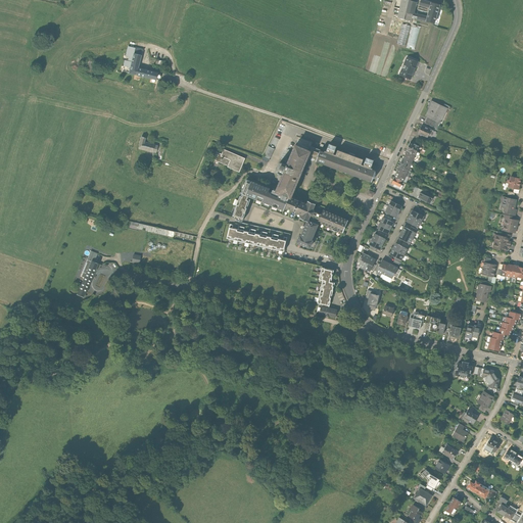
[(401,0),(397,17),(405,19),(412,21),(413,17),(414,13),(416,0),(401,0)]
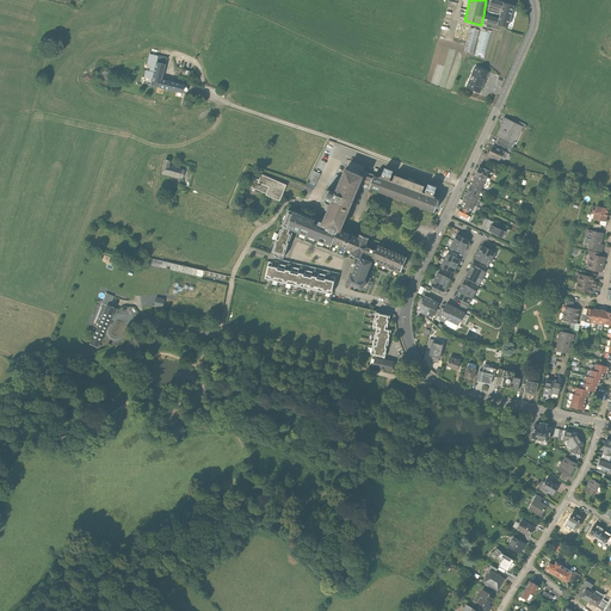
[(513,5),(493,0),(492,0),(491,6),(501,10),(499,19),(483,16),(482,20),(508,28),(513,5)]
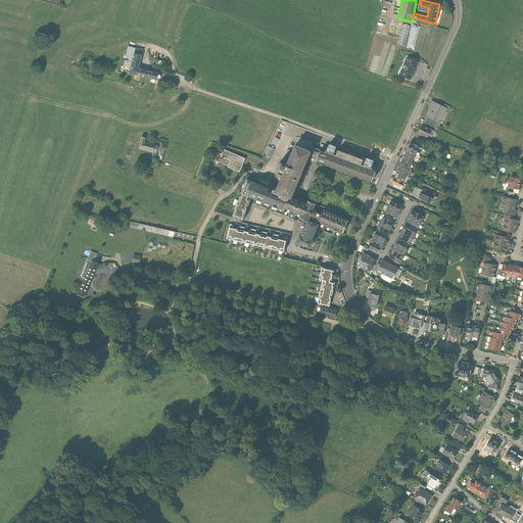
[(397,44),(405,46),(410,27),(402,25),(397,44)]
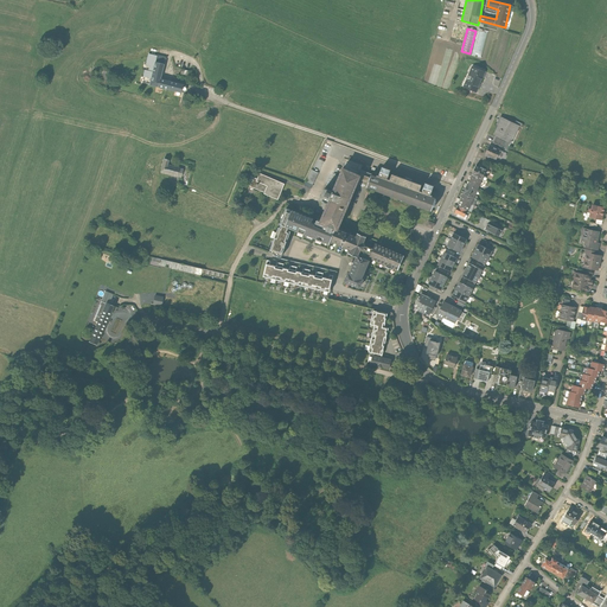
[(479,31),(473,53),(481,57),(487,33),(479,31)]
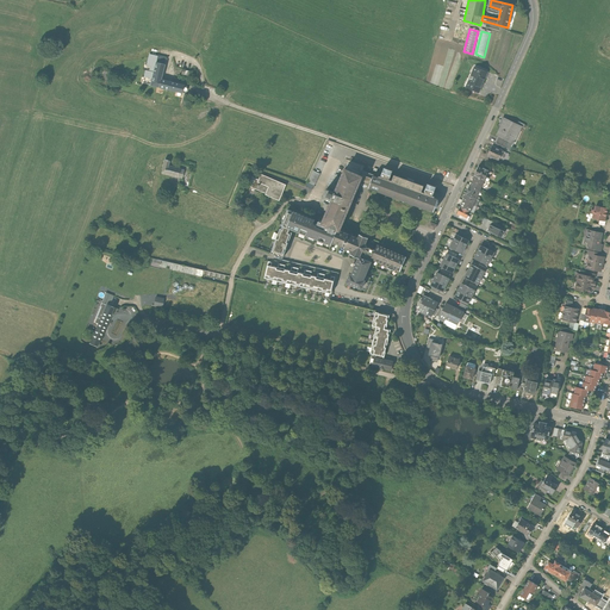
[(156,56),(149,54),(142,82),(149,85),(155,62),(156,56)]
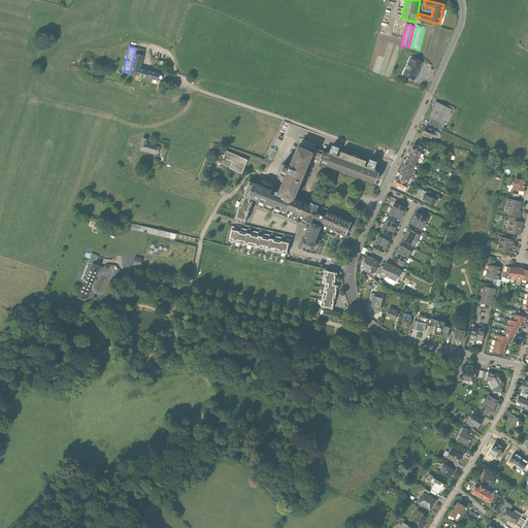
[(138,68),(141,56),(134,54),(129,73),(156,80),(158,74),(158,73),(138,68)]
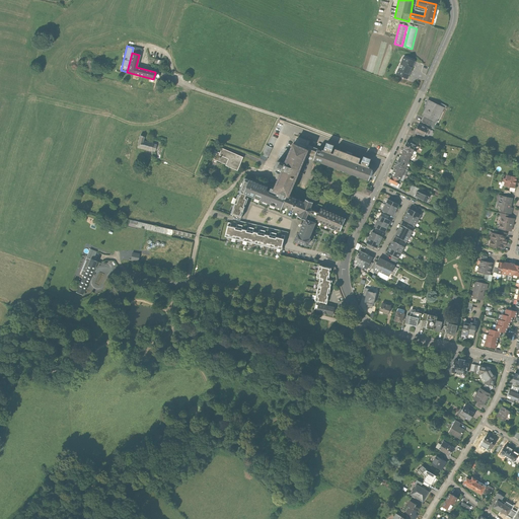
[(403,57),(396,74),(408,79),(415,62),(403,57)]
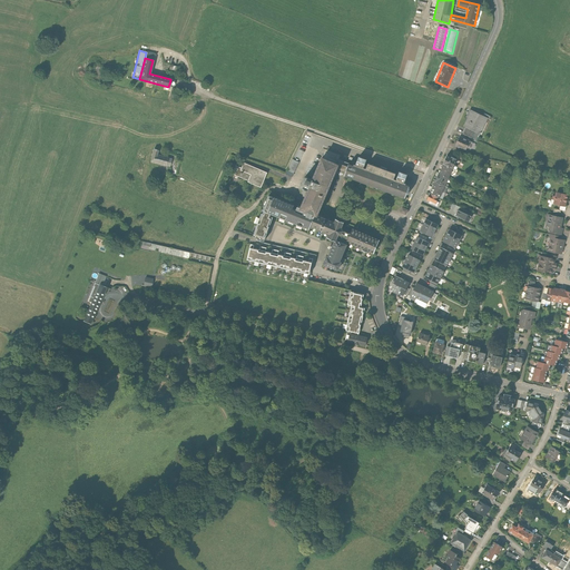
[(119,77),(120,67),(95,65),(94,81),(98,82),(99,75),(119,77)]
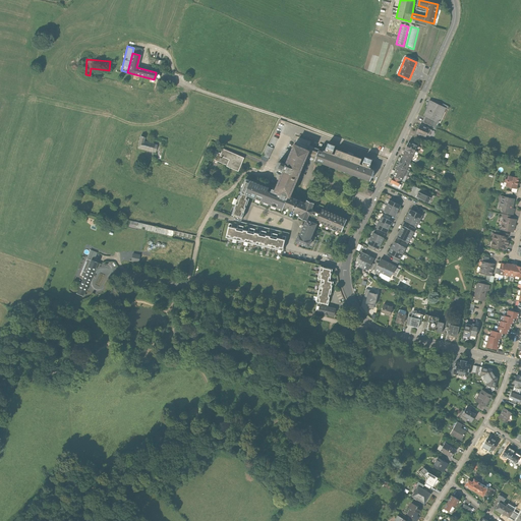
[(424,116),(426,117),(439,123),(446,109),(441,106),(429,101),(426,107),(428,108),(424,116)]
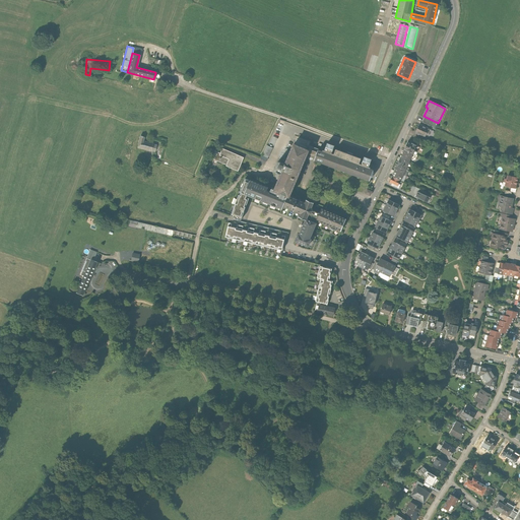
[(435,129),(438,123),(426,117),(423,122),(435,129)]
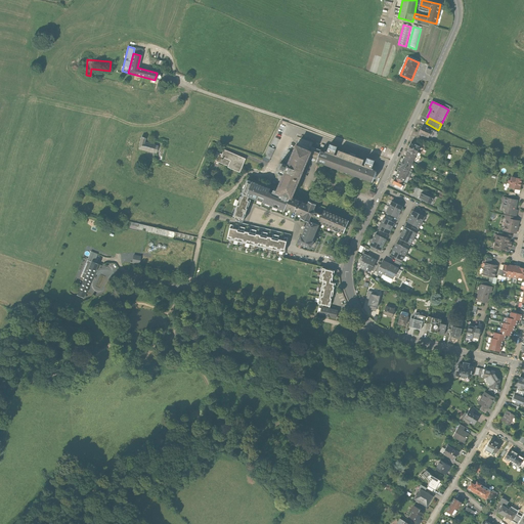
[(432,129),(423,125),(420,133),(422,134),(421,136),(425,138),(426,136),(428,137),(432,129)]
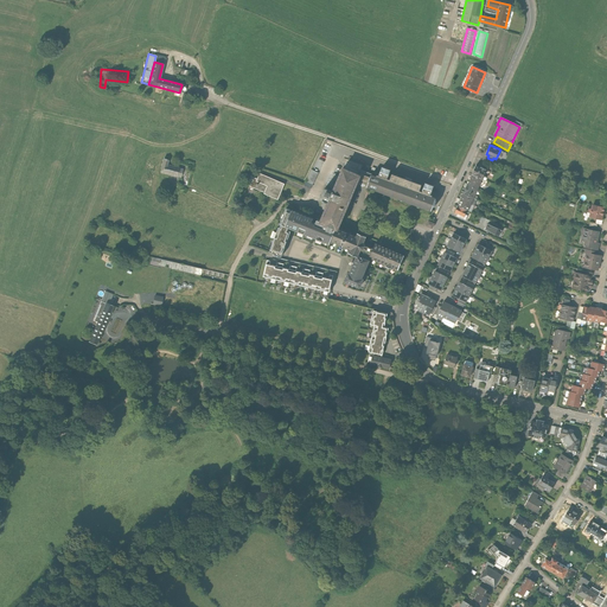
[(168,160),(163,159),(160,173),(177,177),(178,168),(179,167),(167,165),(168,160)]
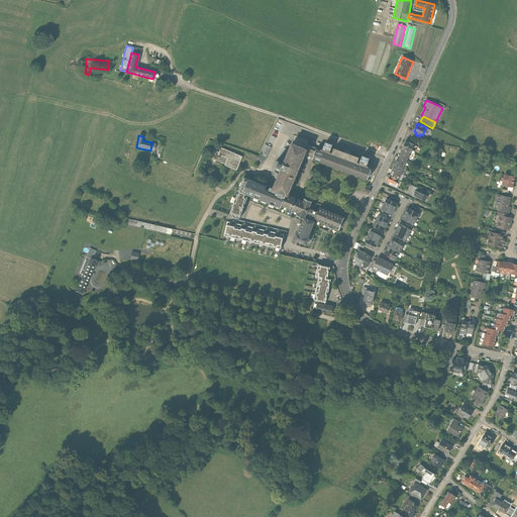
[(406,140),(403,148),(411,152),(414,144),(406,140)]
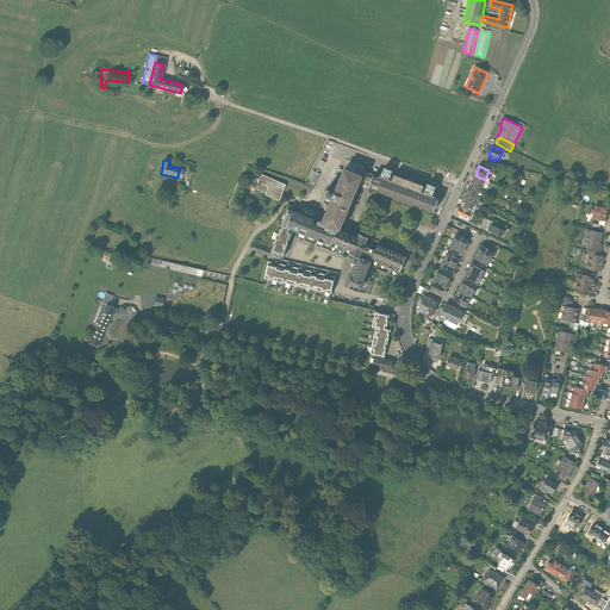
[(330,199),(321,223),(337,229),(340,230),(352,199),(359,182),(362,174),(343,167),(334,191),(325,187),(322,195),(330,199)]
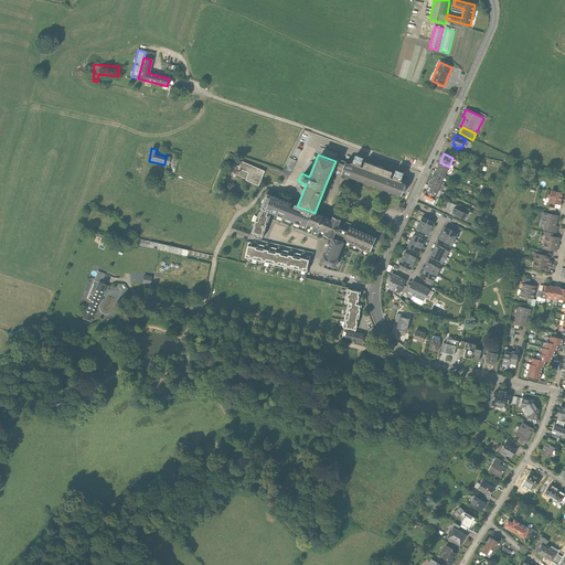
[(401,196),(405,184),(402,183),(403,181),(401,180),(404,172),(396,169),(393,178),(391,177),(392,171),(365,161),(363,167),(360,166),(363,158),(355,155),(352,163),(351,162),(350,163),(345,162),(344,166),(336,161),(332,169),(338,171),(342,172),(342,173),(401,196)]
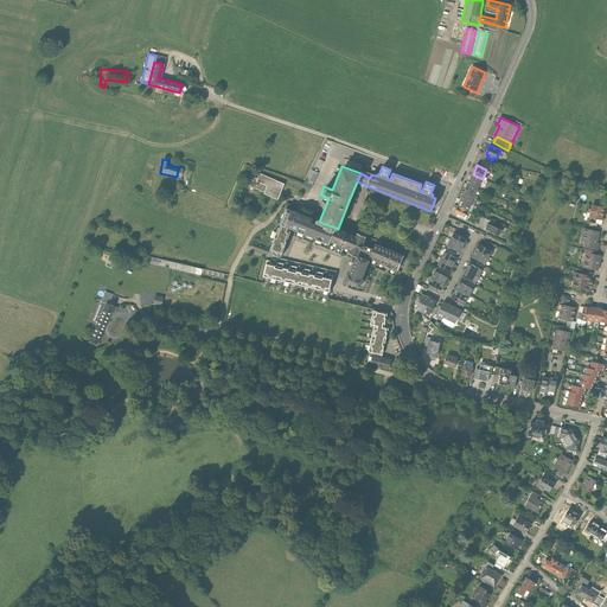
[(312,170),(306,181),(312,184),(318,173),(312,170)]
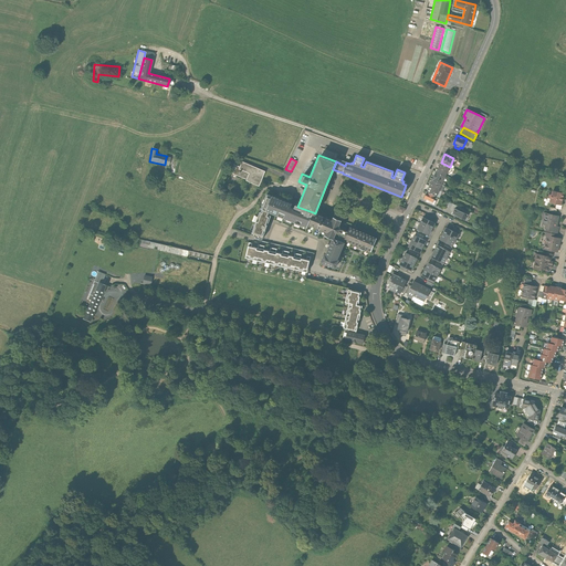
[(265,171),(242,163),(240,167),(233,165),(230,173),(247,180),(247,181),(260,187),(265,171)]
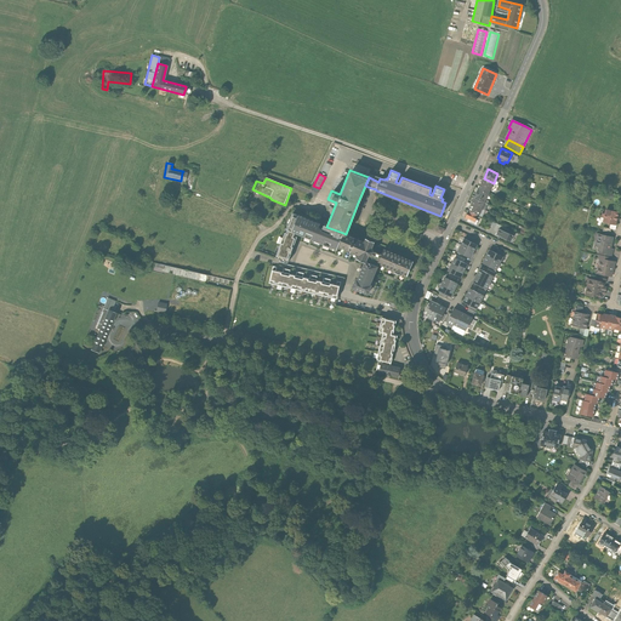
[(484,178),(479,188),(490,193),(494,183),(484,178)]
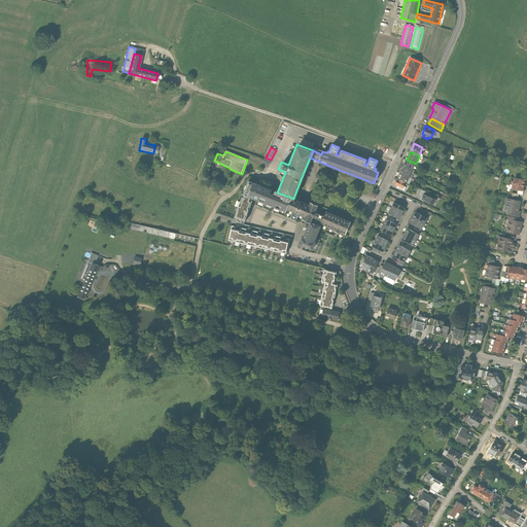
[(412,172),(416,164),(407,160),(402,168),(412,172)]
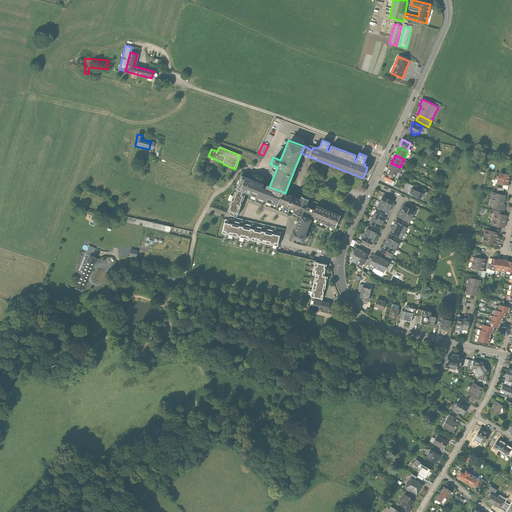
[(402,168),(400,167),(391,163),(389,168),(400,173),(402,168)]
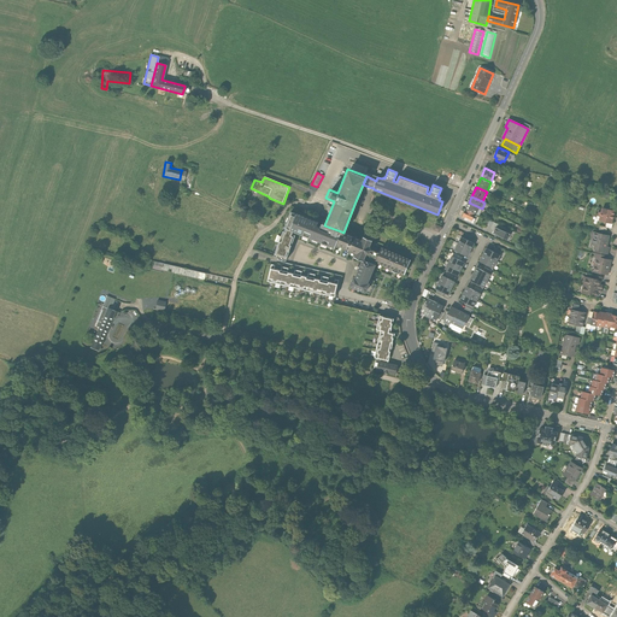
[(469,203),(465,210),(475,213),(479,216),(482,209),(469,203)]
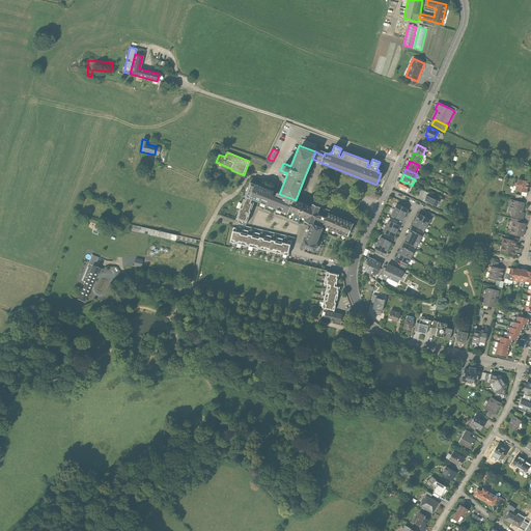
[(530,182),(519,179),(518,184),(515,183),(514,187),(516,187),(515,190),(522,192),(527,193),(530,182)]
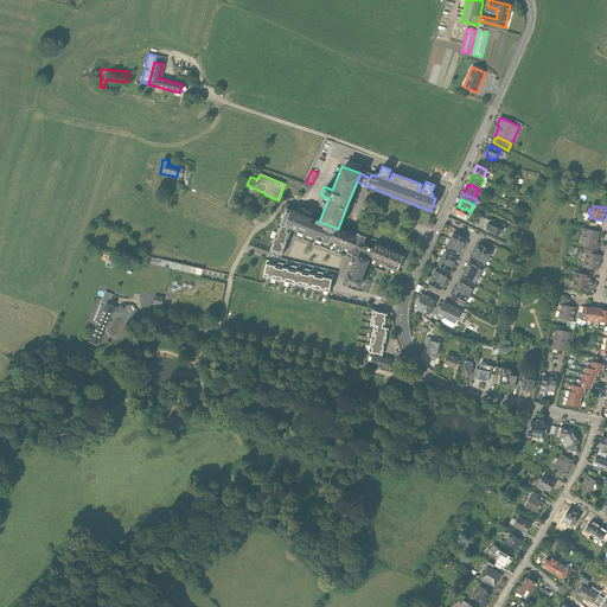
[(466,215),(467,210),(458,206),(454,213),(464,217),(466,215)]
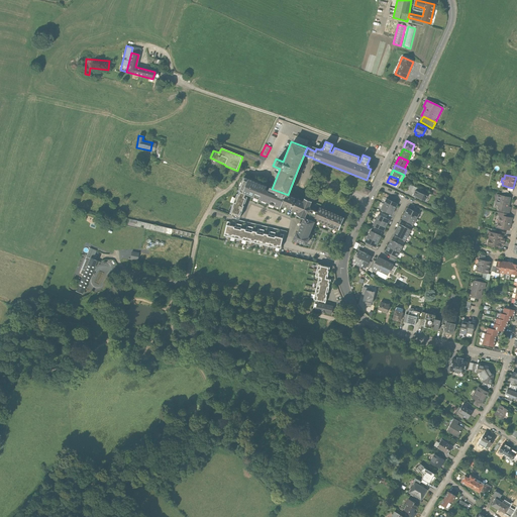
[(269,188),(244,178),(238,191),(249,195),(250,196),(259,199),(269,203),(280,207),(281,205),(286,194),(272,189),(269,188)]
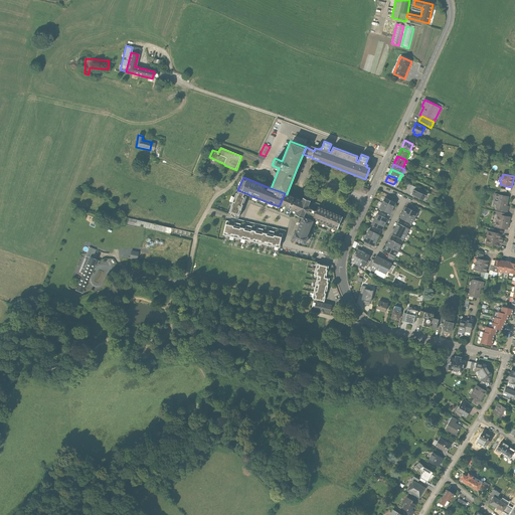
[(243,206),(248,194),(237,190),(228,213),(238,217),(243,206)]
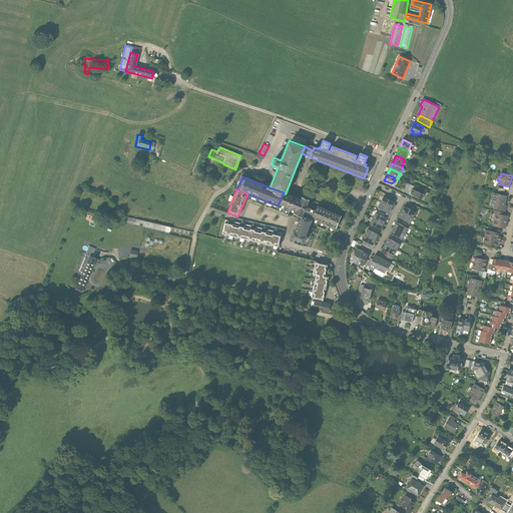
[(410,194),(422,199),(424,194),(418,191),(412,189),(411,192),(410,194)]
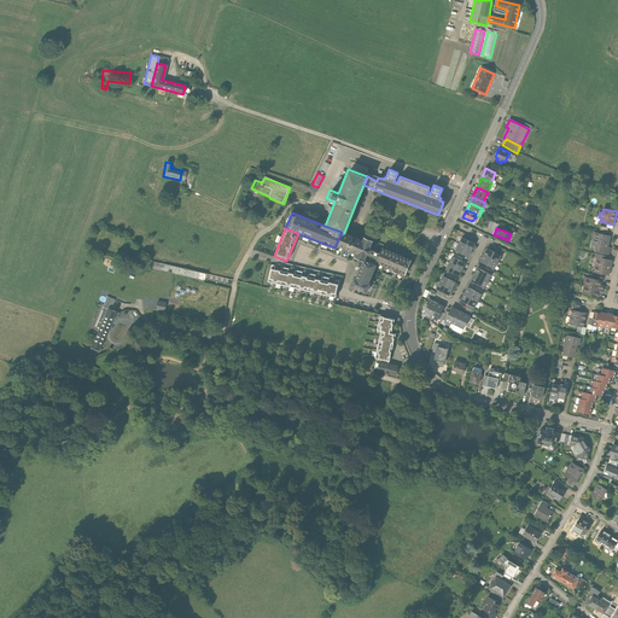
[(362,240),(344,233),(342,232),(336,245),(342,248),(349,250),(354,252),(357,254),(355,257),(363,261),(368,250),(372,240),(363,238),(362,240)]
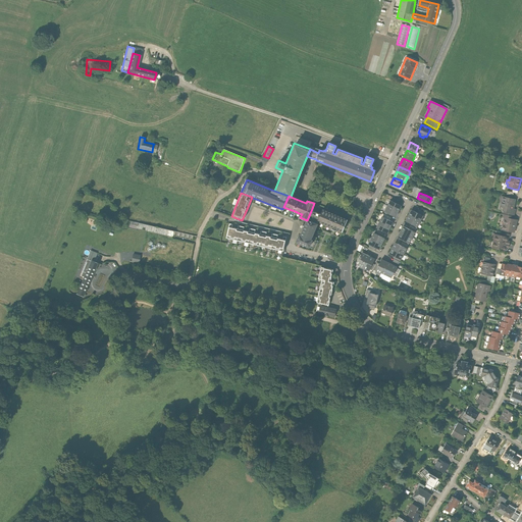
[(516,200),(502,197),(501,202),(502,202),(501,207),(504,207),(503,211),(504,211),(504,214),(512,216),(514,216),(516,210),(514,209),(516,200)]
